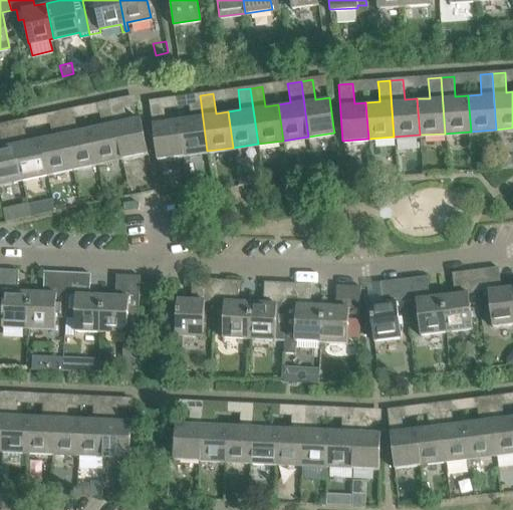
[(188,97),(191,117),(177,118),(182,155),(207,151),(200,95),(188,97)]
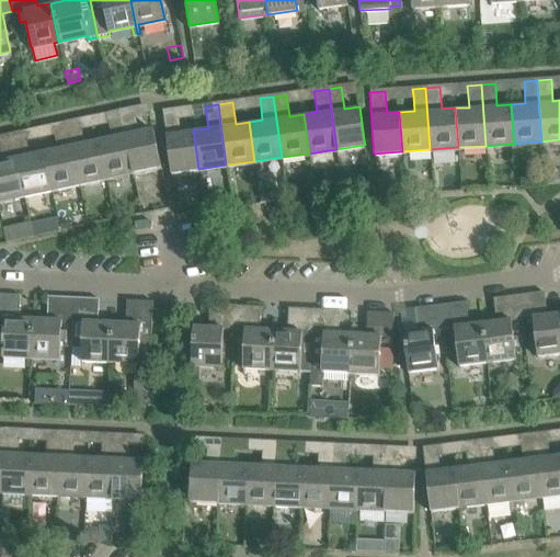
[(161,166),(161,165),(152,127),(138,131),(134,109),(121,112),(134,171),(161,166)]
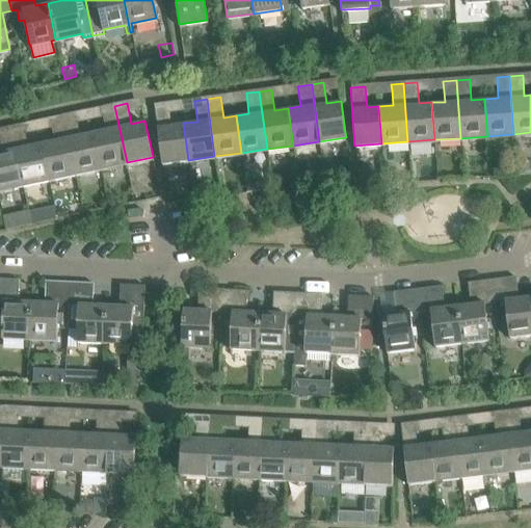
[(154,108),(162,163),(188,160),(183,123),(171,125),(168,104),(161,105),(161,108),(154,108)]
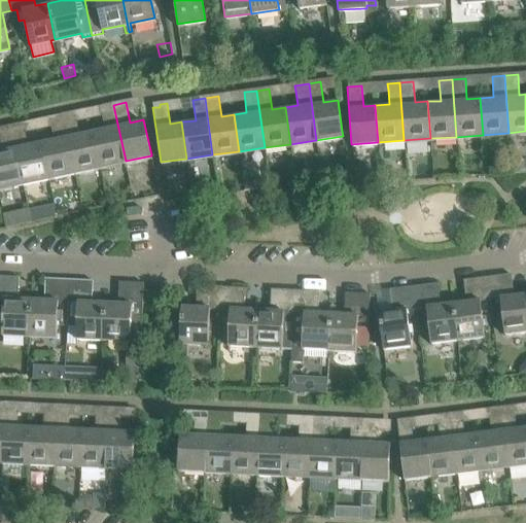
[(100,107),(104,128),(92,130),(100,167),(126,161),(113,105),(100,107)]
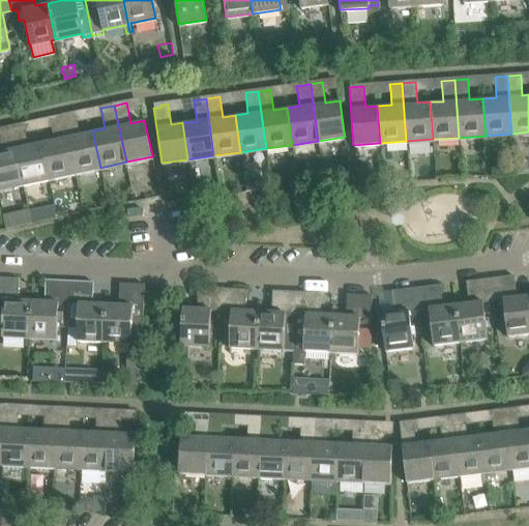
[(80,134),(76,114),(62,116),(75,173),(100,168),(92,130),(80,134)]
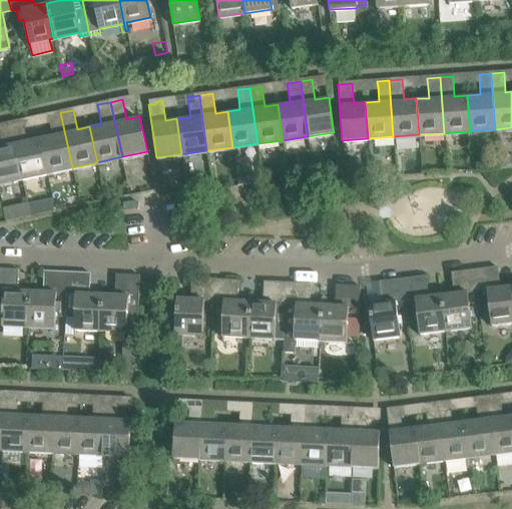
[(48,115),(52,134),(39,137),(47,172),(72,167),(60,112),(48,115)]
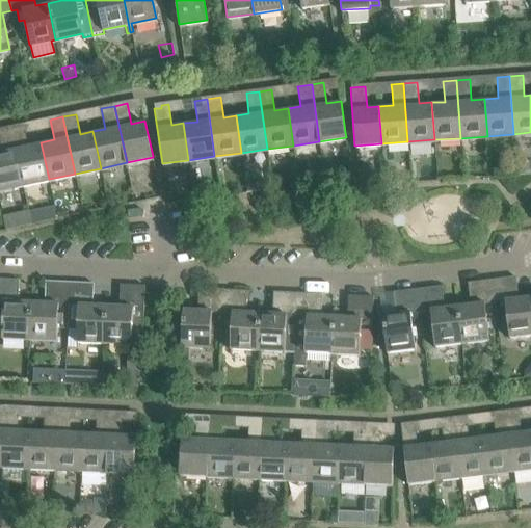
[(28,146),(23,125),(10,128),(23,185),(49,179),(41,142),(28,146)]
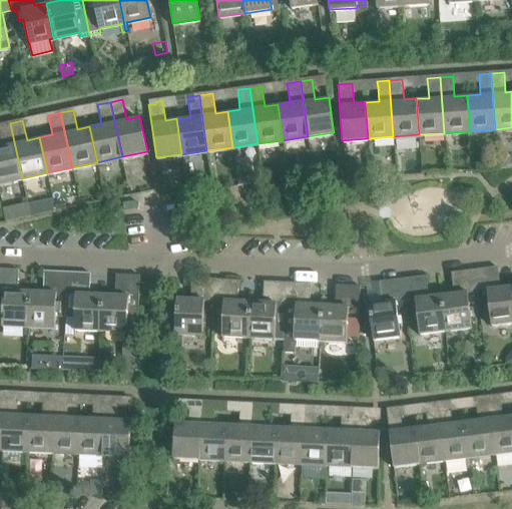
[(0,136),(2,145),(0,145),(0,182),(22,178),(10,123),(0,125),(0,136)]
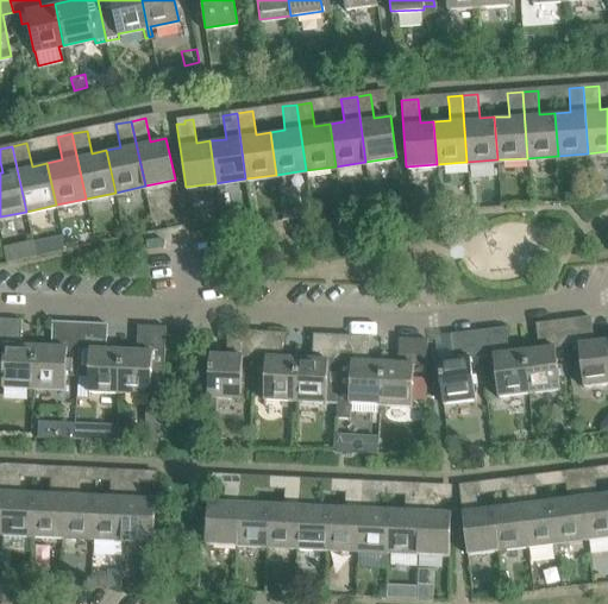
[(155,278),(155,290),(167,290),(168,280),(155,278)]
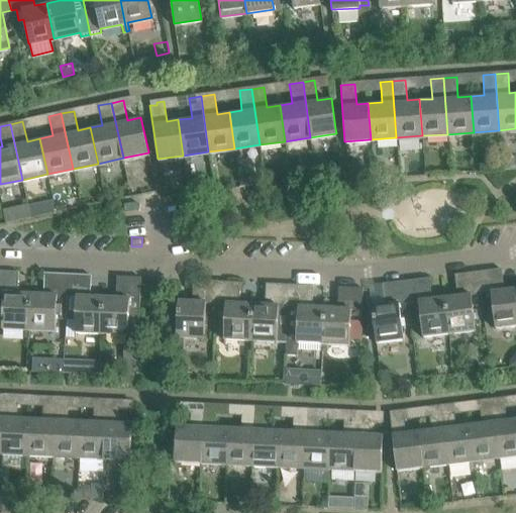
[(515,323),(515,287),(503,288),(501,266),(477,269),(480,292),(490,290),(494,326),(515,323)]
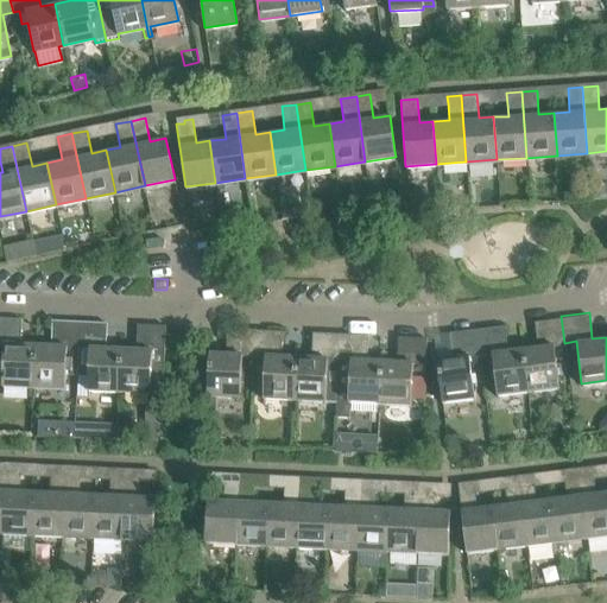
[(20,343),(21,317),(0,315),(0,342),(4,342),(1,385),(33,386),(35,343),(20,343)]
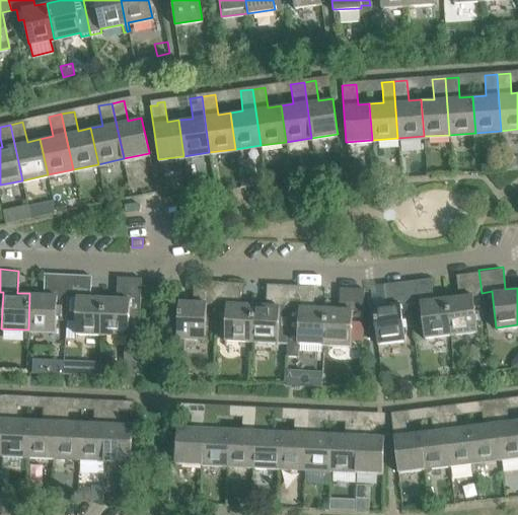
[(478,270),(455,273),(458,295),(445,297),(450,333),(476,329),(472,294),(482,293),(478,270)]
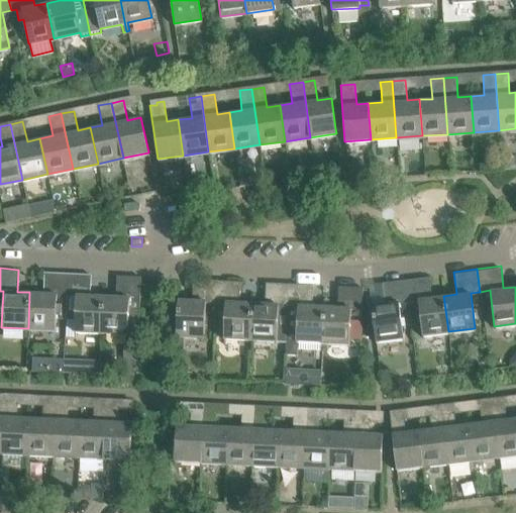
[(65,317),(67,272),(43,271),(42,293),(29,292),(28,328),(55,329),(55,317),(65,317)]
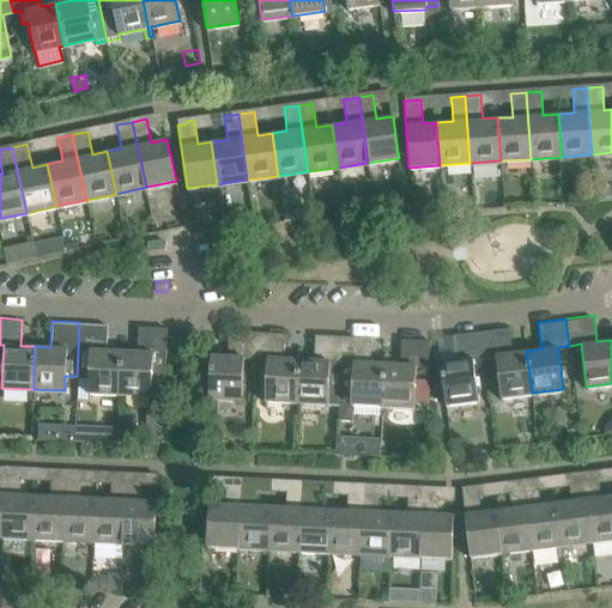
[(77,376),(76,396),(88,396),(88,391),(120,393),(121,350),(107,350),(108,323),(79,322),(77,376)]
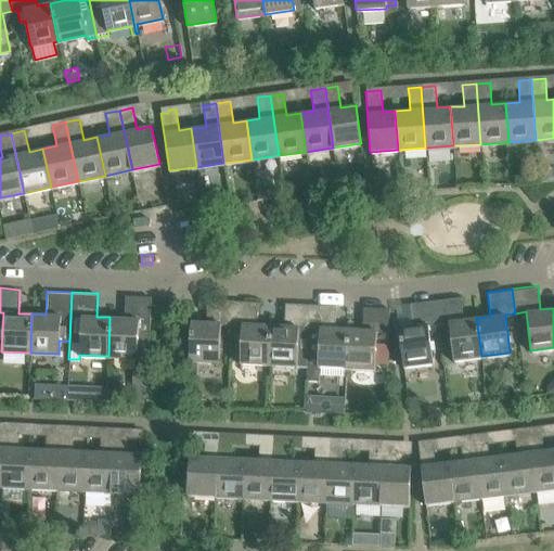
[(151,295),(125,294),(124,318),(110,317),(108,356),(136,357),(134,367),(147,367),(151,295)]
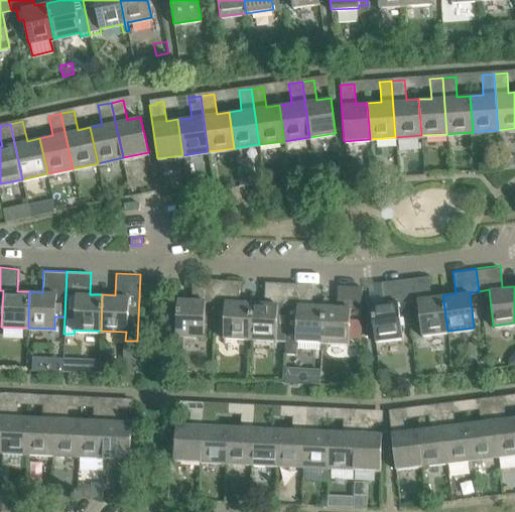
[(427,274),(404,277),(407,300),(416,298),(421,335),(447,331),(442,295),(430,296),(427,274)]
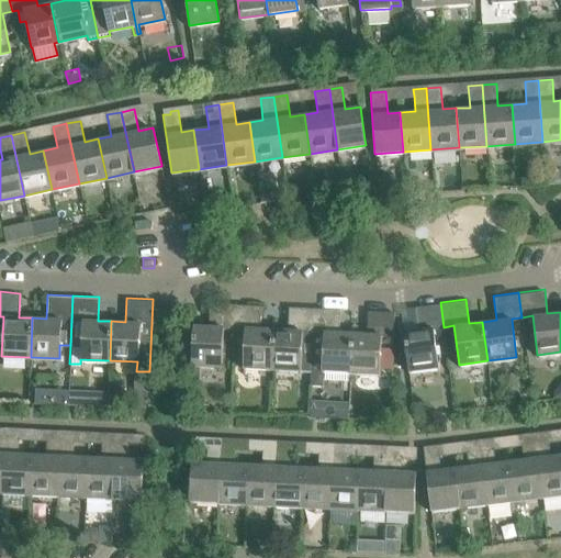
[(193,325),(191,365),(221,366),(223,327),(233,327),(235,303),(209,302),(208,326),(193,325)]
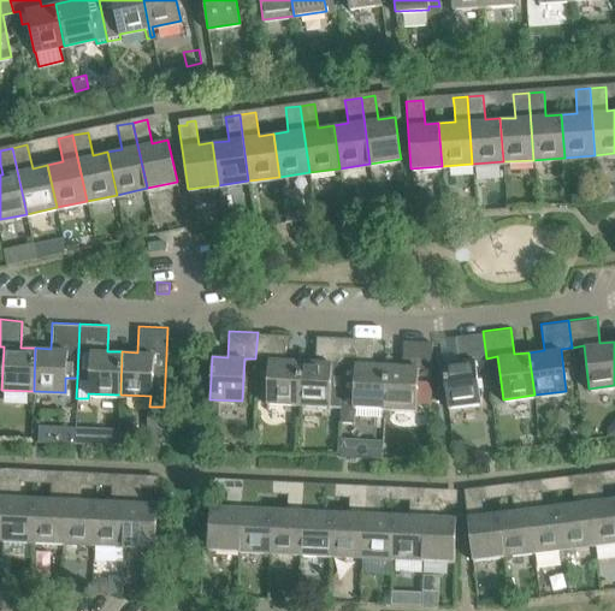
[(483,331),(455,334),(459,361),(442,363),(448,405),(480,402),(474,360),(486,359),(483,331)]
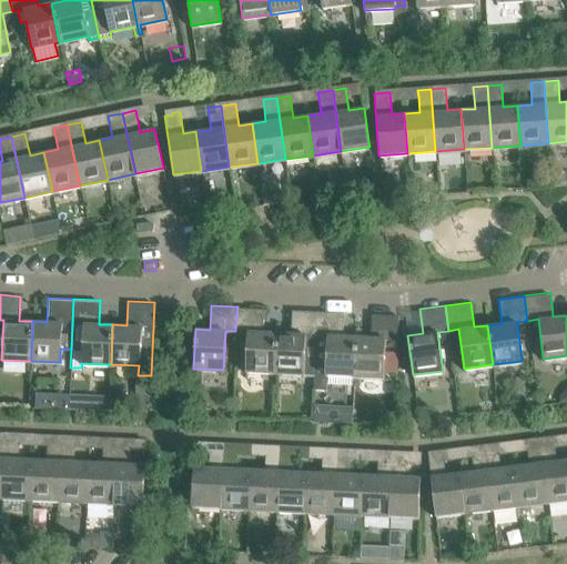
[(263,308),(238,306),(235,331),(247,332),(245,371),(274,372),(276,332),(262,332),(263,308)]
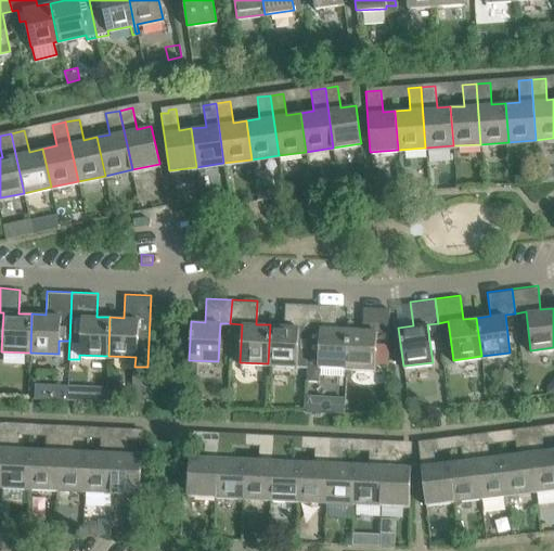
[(306,379),(310,303),(284,302),(283,325),(270,324),(268,363),(306,366),(306,379)]
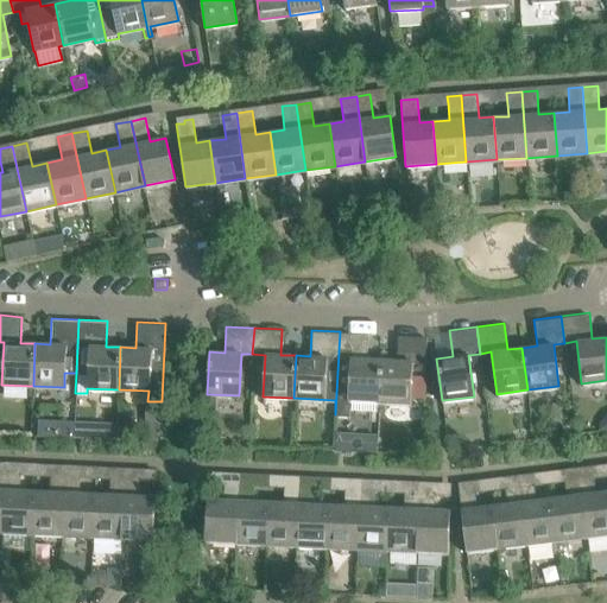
[(379,402),(381,360),(366,359),(367,332),(340,331),(335,414),(349,414),(349,401),(379,402)]
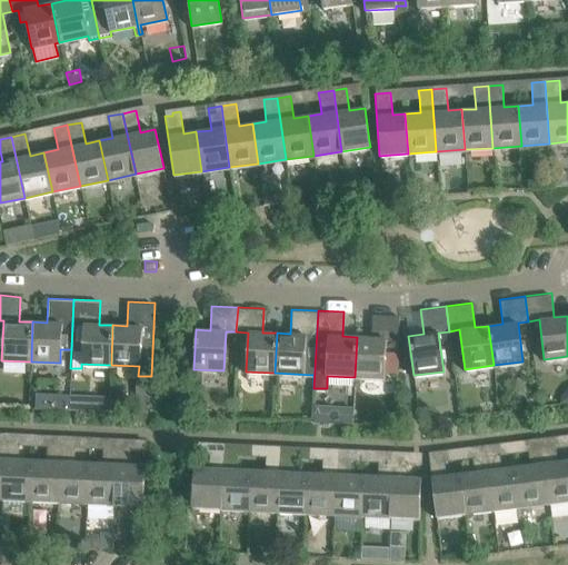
[(398,315),(371,313),(370,337),(357,337),(355,377),(384,378),(386,339),(397,339),(398,315)]
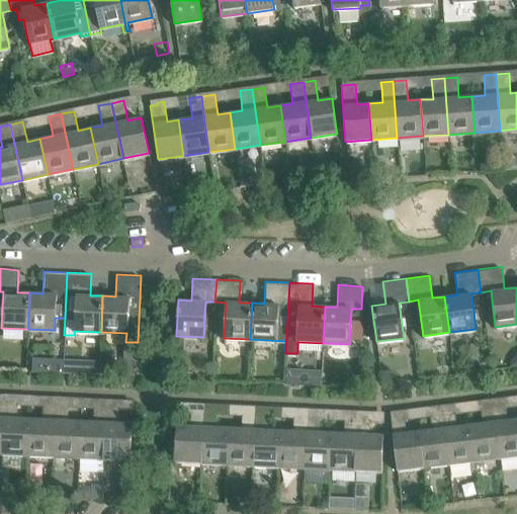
[(98,356),(68,355),(67,368),(98,370),(98,356)]
